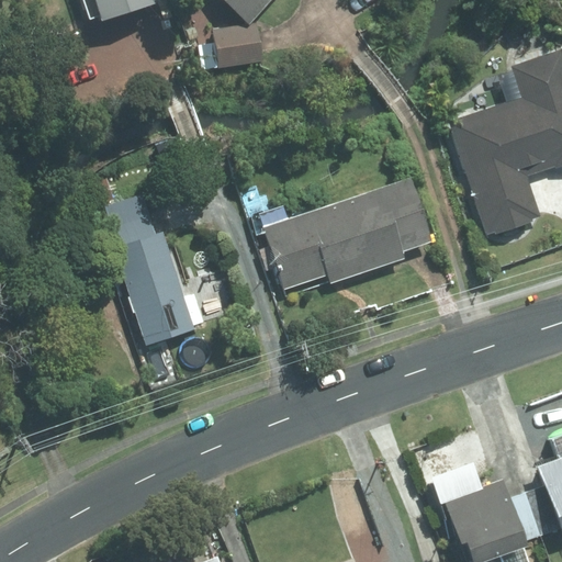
[(160,7),(157,0),(97,0),(107,25),(160,7)]
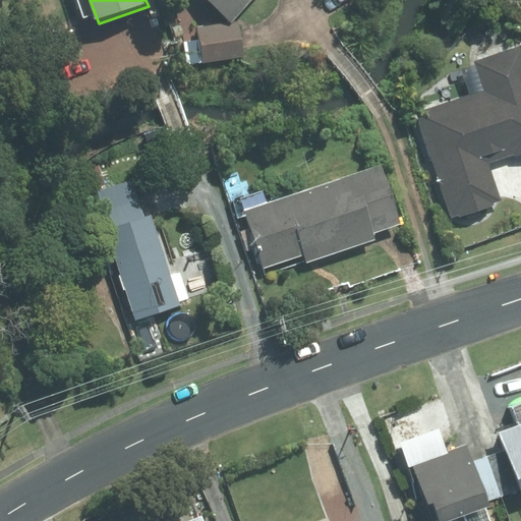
[(227,10),(185,16),(190,53),(233,47),(227,10)]
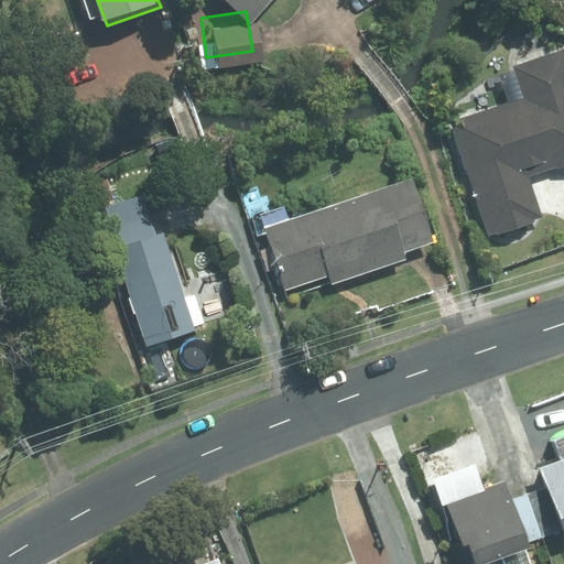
[(556,169),(563,165),(563,53),(563,50),(511,67),(521,98),(448,122),(486,235),(496,231),(497,236),(533,224),(532,219),(540,217),(527,176),(555,167),(556,169)]
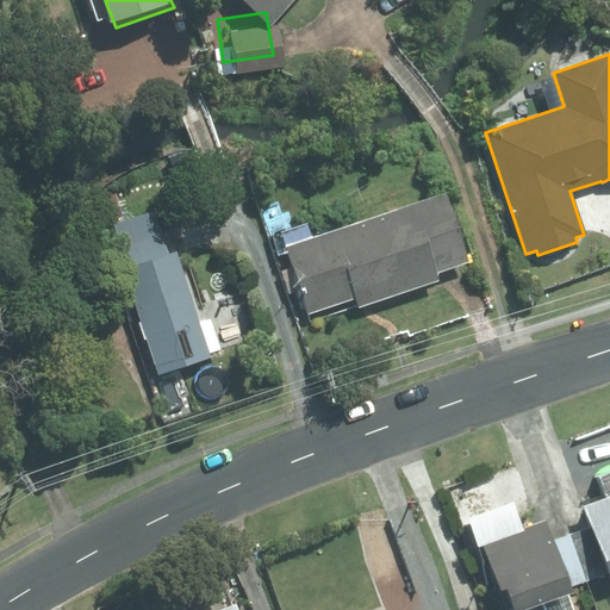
[(125,218),(117,195),(99,200),(106,223),(125,218)]
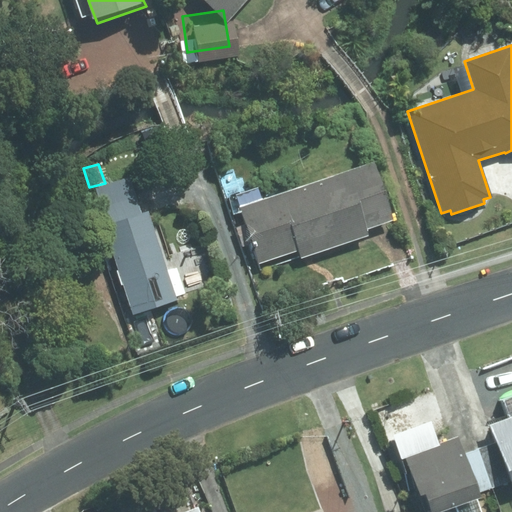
[(374,164),(239,209),(258,266),(297,254),(300,260),(367,238),(365,231),(393,222),(374,164)]
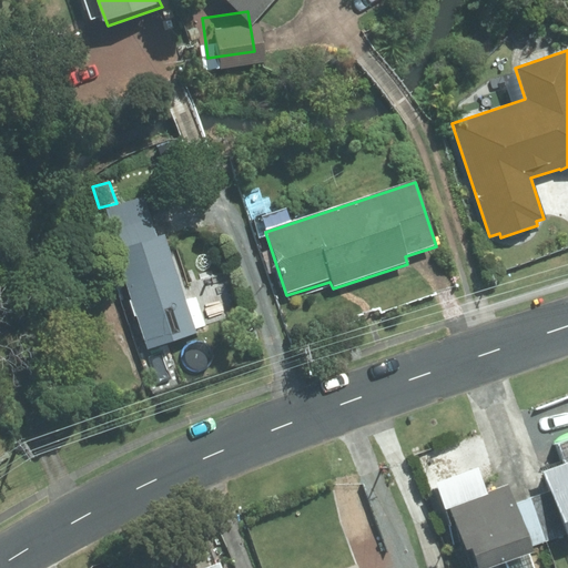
[(166,235),(115,252),(146,351),(199,335),(166,235)]
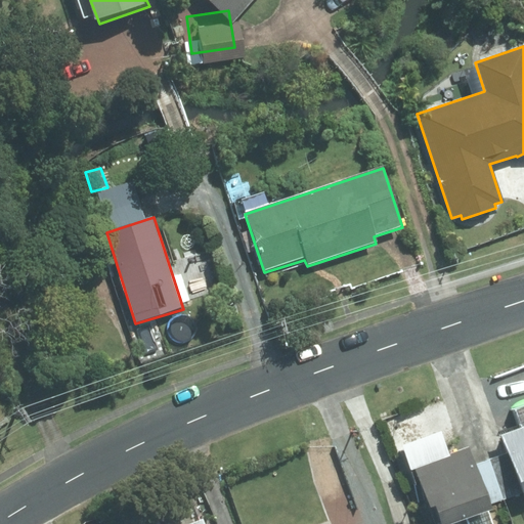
[(483,461),(497,499),(513,494),(514,495),(523,491),(523,422),(491,434),(499,454),(483,461)]
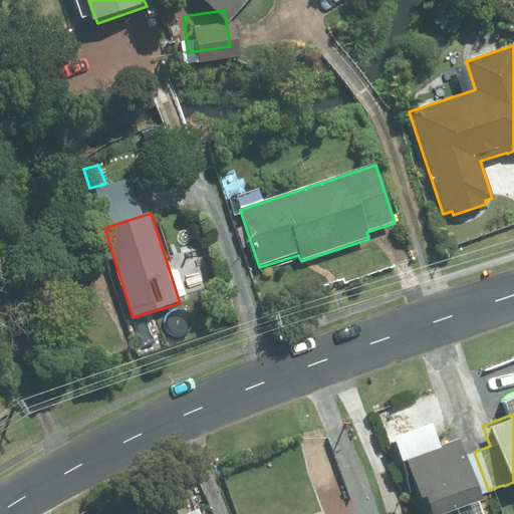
[(488,490),(474,452),(458,458),(451,437),(397,456),(410,494),(414,493),(422,513),(424,513),(473,497),(472,496),(488,490)]
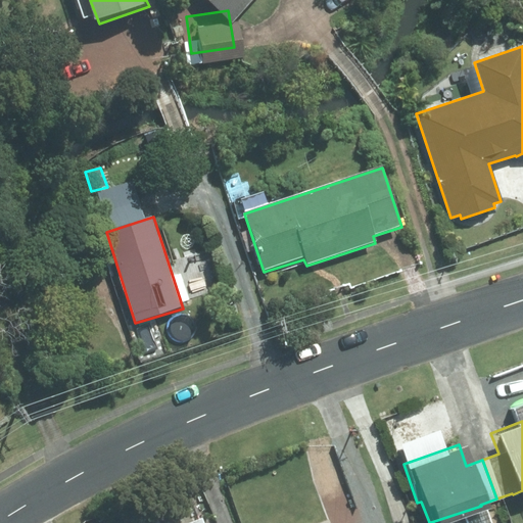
[(301,522),(314,522),(333,517),(328,501),(297,511),(301,522)]
